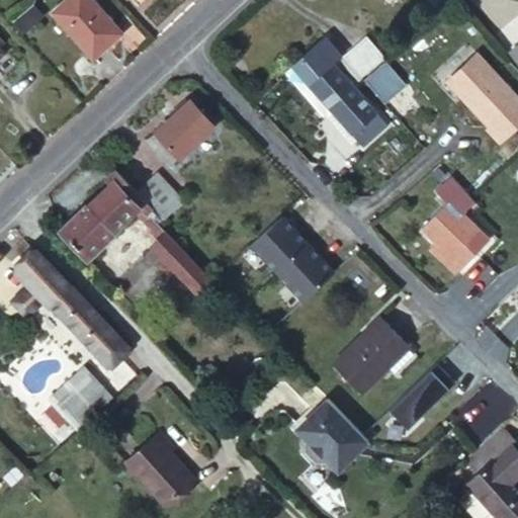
[(92,0),(65,0),(54,10),(93,57),(121,32),(92,0)]
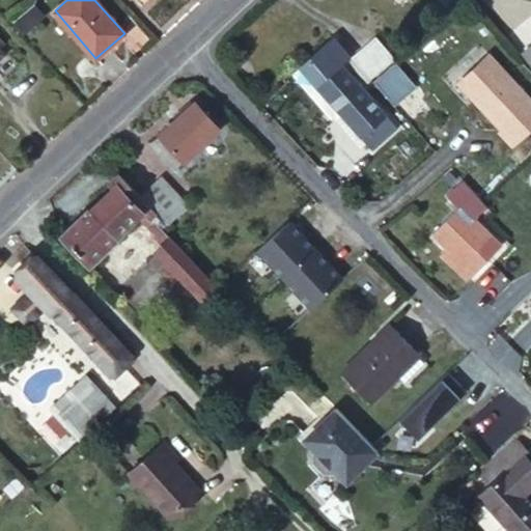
[(457,0),(440,0),(449,9),(458,1),(457,0)]
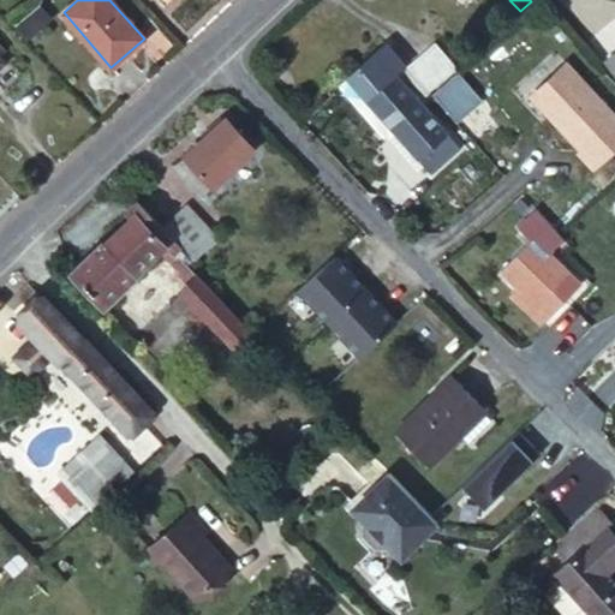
[(40,5),(18,25),(30,36),(53,17),(40,5)]
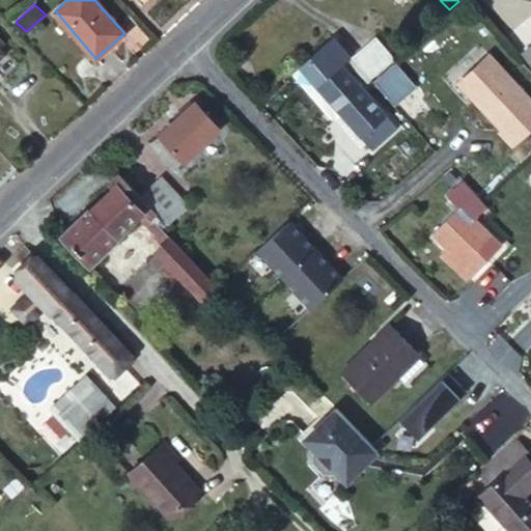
[(442,6),(436,11),(441,17),(447,11),(442,6)]
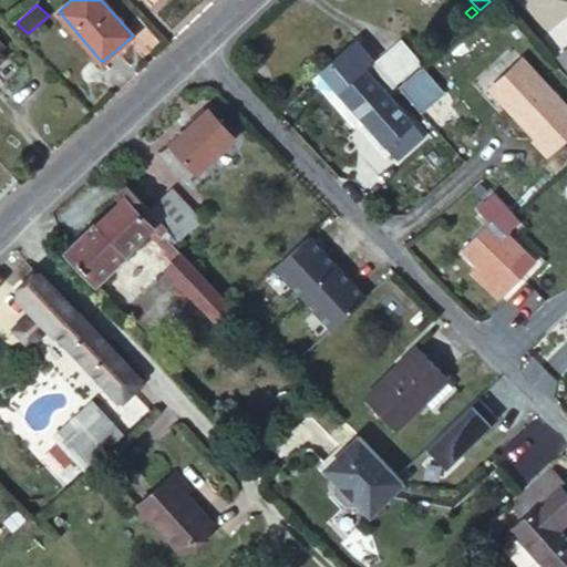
[(311,78),(330,100),(363,71),(372,62),(352,40),(311,78)]
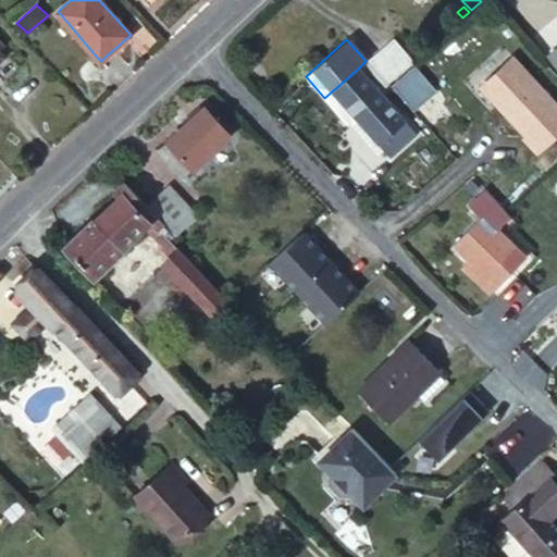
[(368,62),(387,84),(412,62),(393,41),(368,62)]
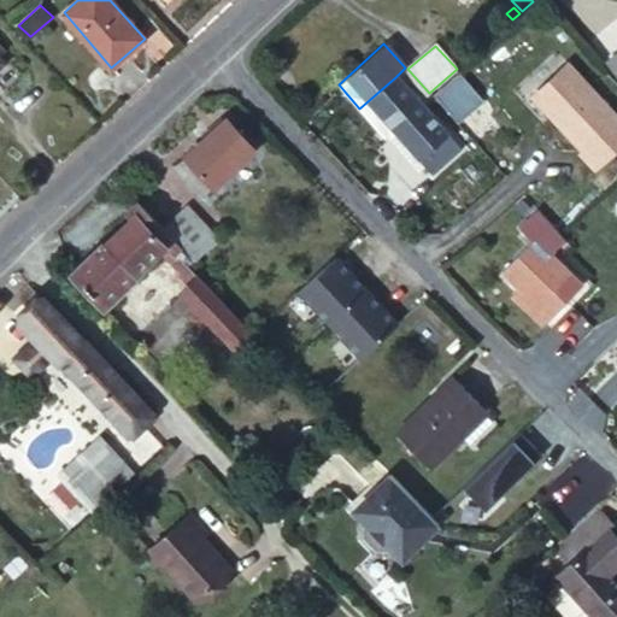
[(616,56),(606,65),(616,76),(616,56)]
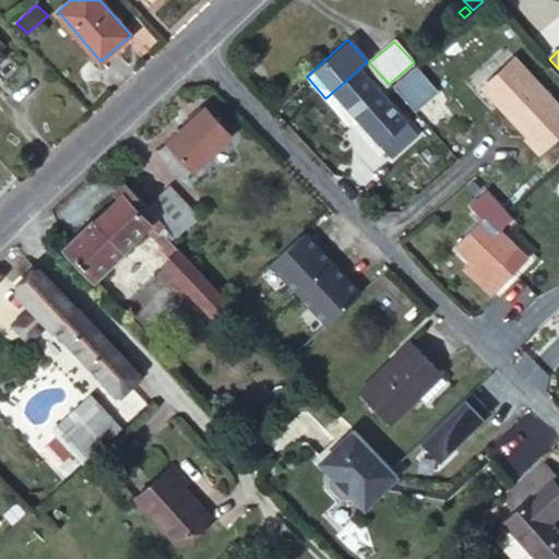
[(429,87),(412,69),(397,82),(415,100),(429,87)]
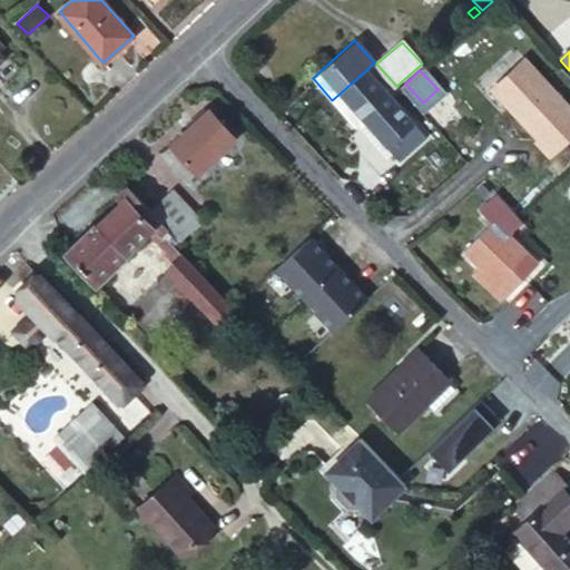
[(365,71),(332,100),(356,128),(363,121),(391,153),(399,160),(424,137),(365,71)]
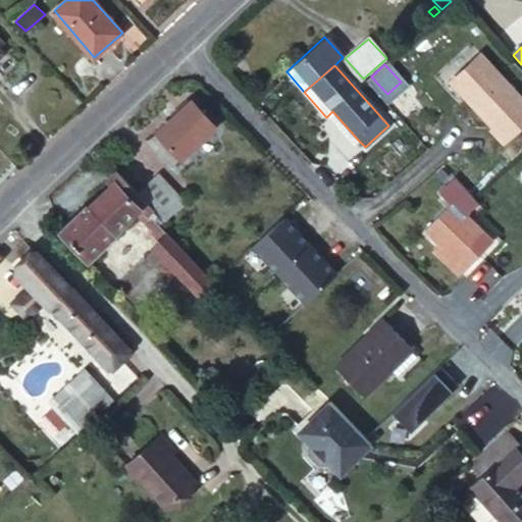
[(521,91),(506,108),(521,124),(521,91)]
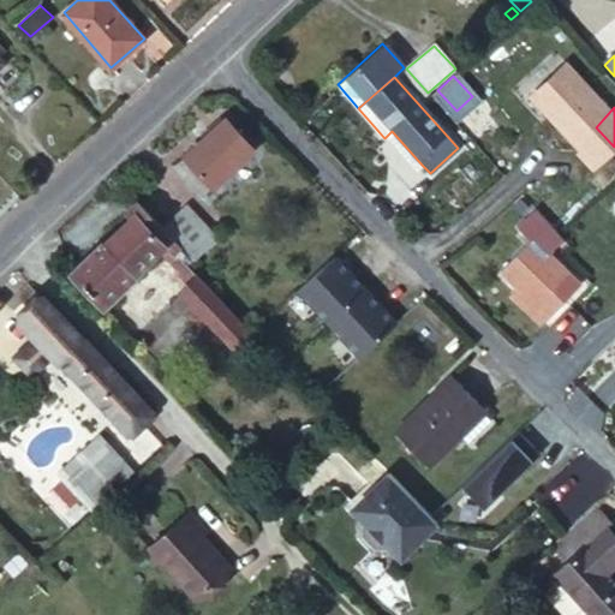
[(224,118),(171,167),(199,197),(254,149),(224,118)]
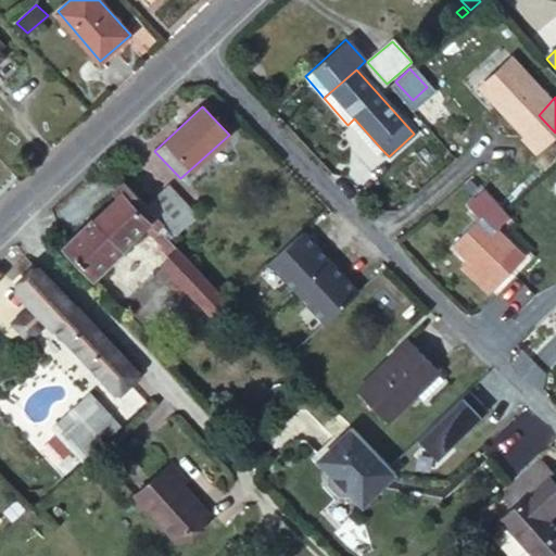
[(354,118),(348,125),(375,154),(381,149),(354,118)]
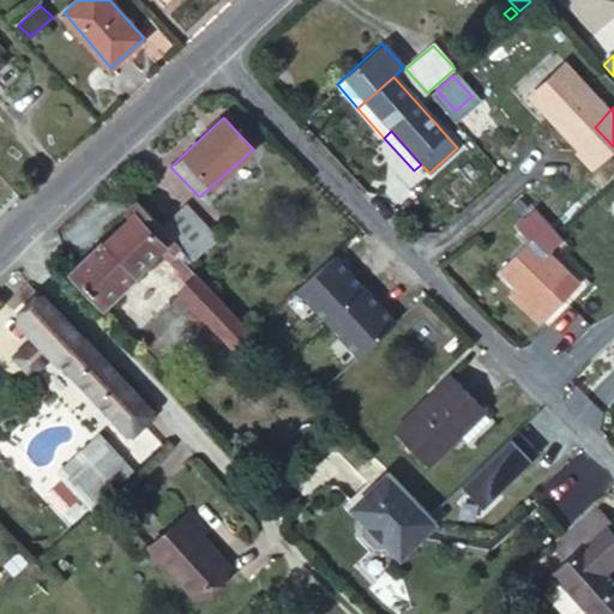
[(162,226),(140,203),(100,242),(98,241),(68,270),(104,308),(136,278),(133,276),(158,252),(176,270),(174,272),(185,283),(194,274),(185,263),(191,257),(162,226)]
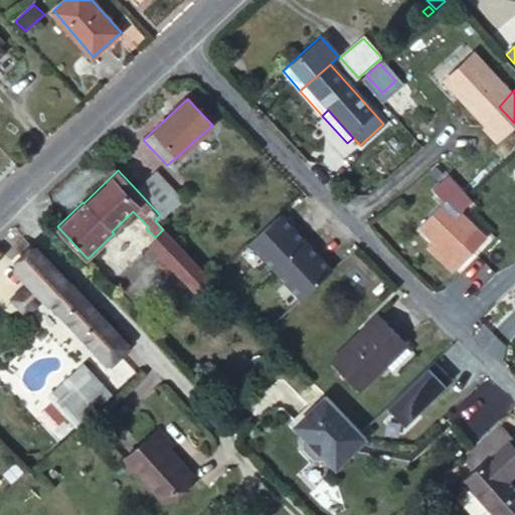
[(154,172),(136,189),(160,215),(178,198),(154,172)]
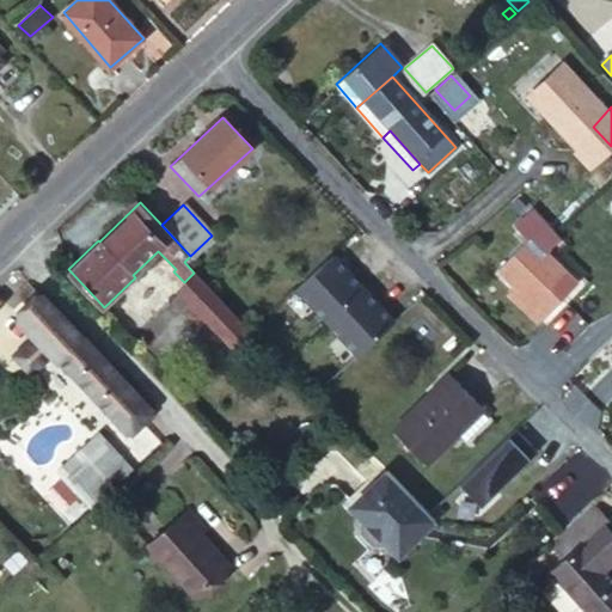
[(527,237),(495,269),(543,317),(576,285),(527,237)]
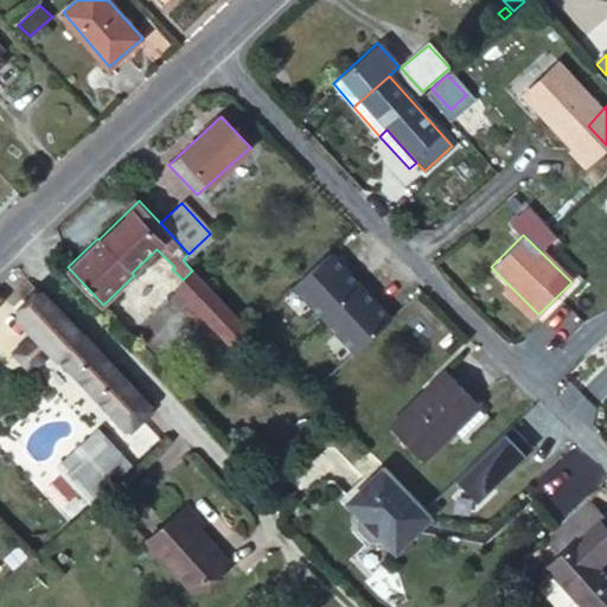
[(333,255),(296,292),(362,358),(398,321),(333,255)]
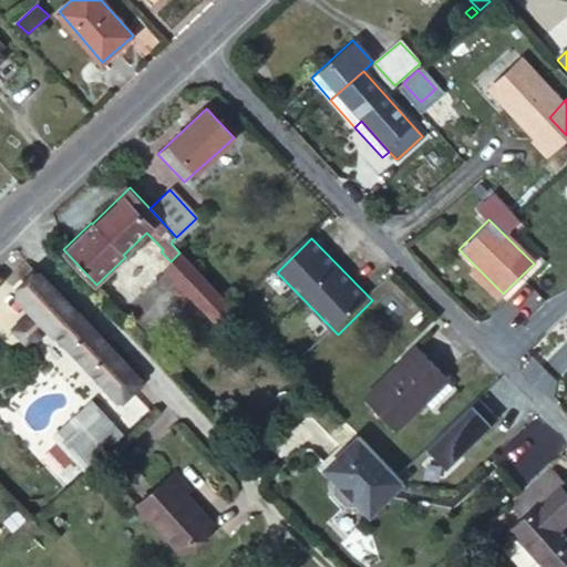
[(179,253),(171,261),(164,268),(176,281),(169,288),(182,300),(188,295),(199,307),(216,291),(179,253)]
